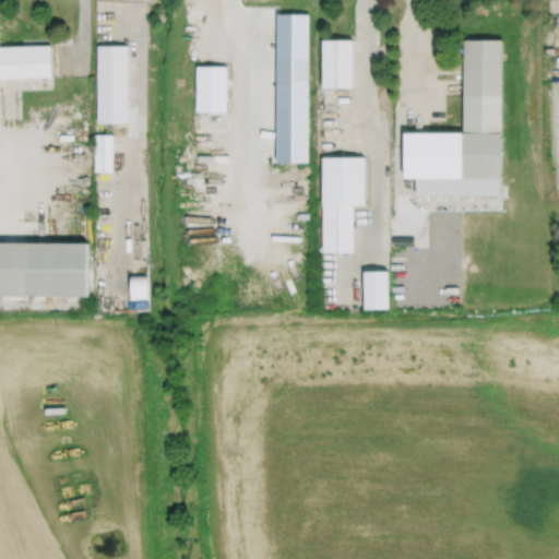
[(322,38),(322,88),(352,88),(352,38),(322,38)]
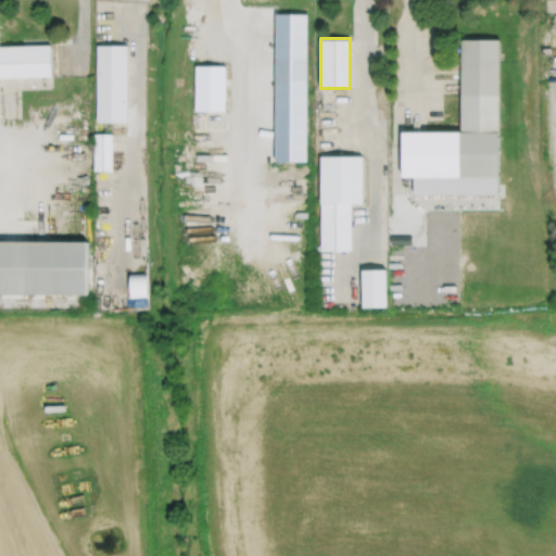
[(402,131),(402,178),(414,178),(414,194),(498,194),(498,38),(460,38),(460,131),(402,131)]
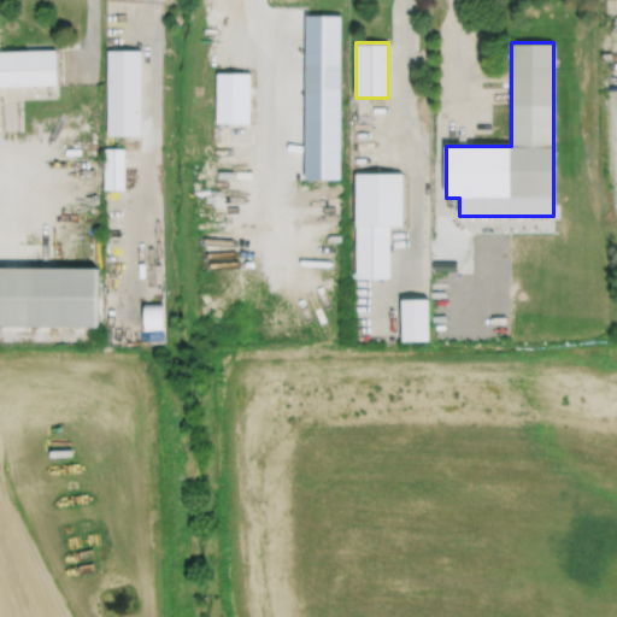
[(0,113),(1,113),(0,88),(58,86),(57,48),(0,50),(0,113)]
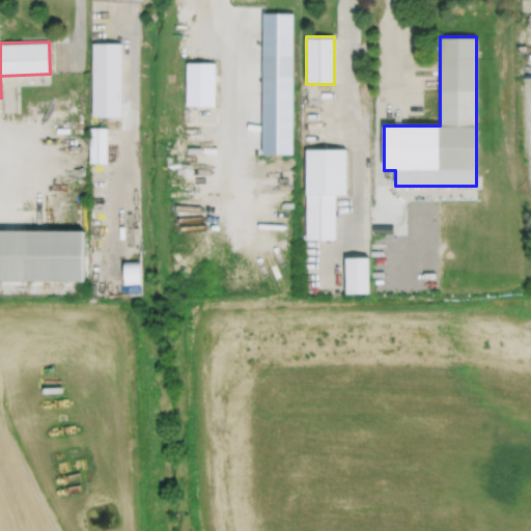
[(91,115),(121,116),(122,43),(92,42),(91,115)]
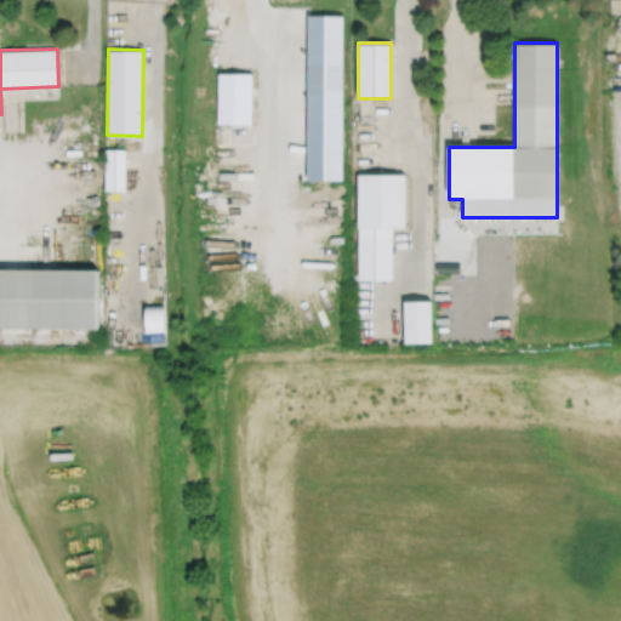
[(217,123),(251,124),(251,77),(218,77),(217,123)]
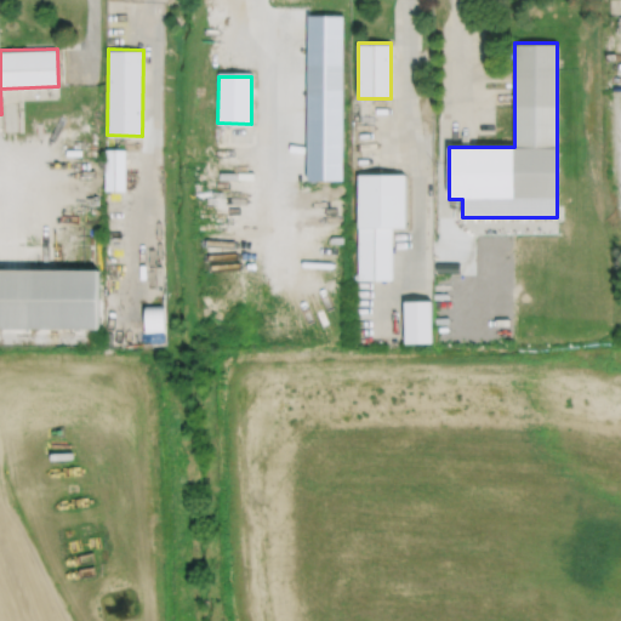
[(104,148),(125,148),(125,192),(103,192),(104,148)]
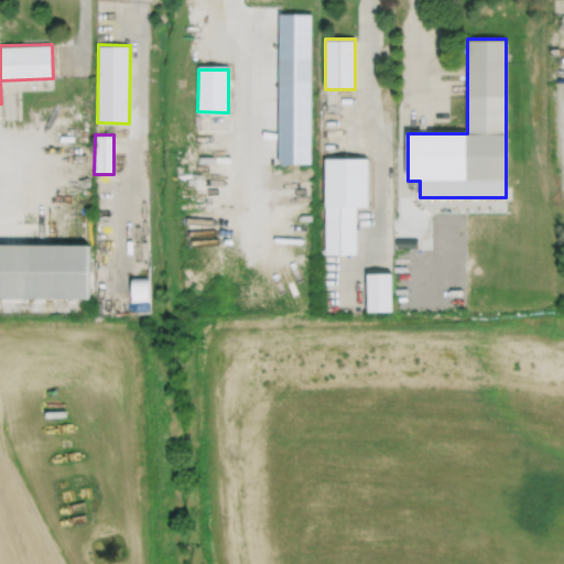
[(325,156),(325,256),(357,256),(356,208),(368,208),(368,156),(325,156)]
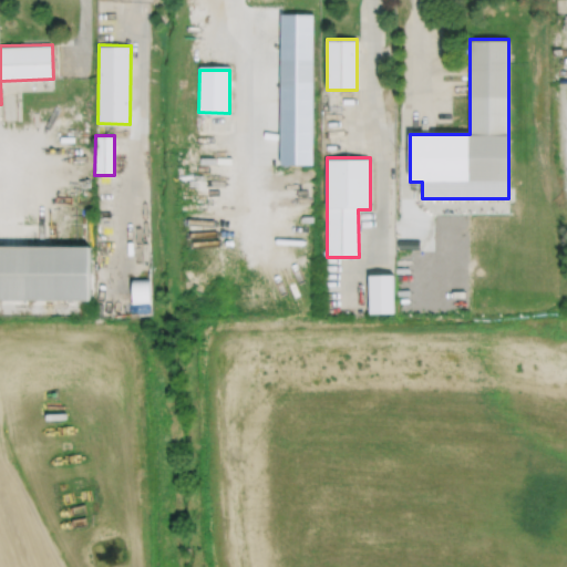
[(0,245),(0,300),(90,300),(90,245),(0,245)]
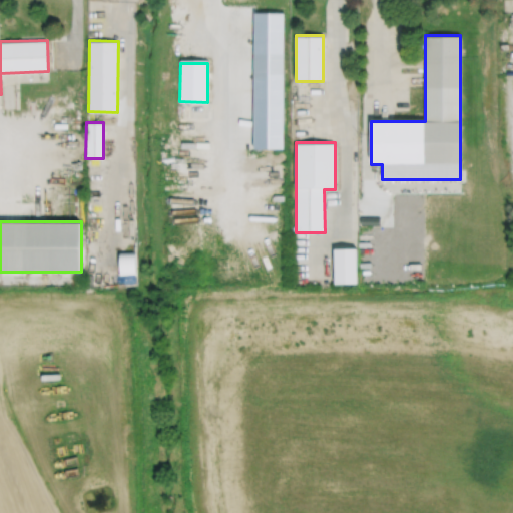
[(334,247),(334,285),(351,285),(351,283),(356,282),(356,247),(334,247)]
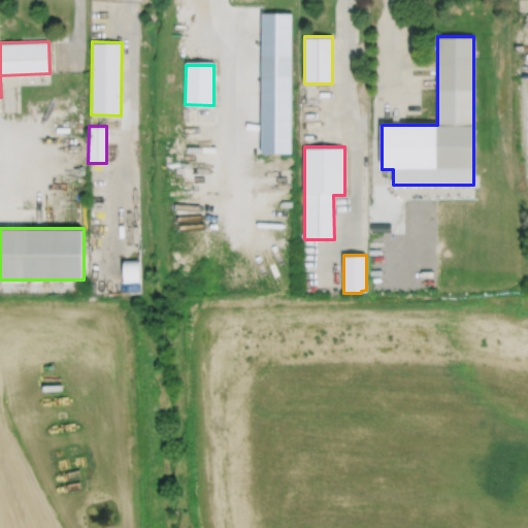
[(123,261),(124,283),(140,282),(139,261),(123,261)]
